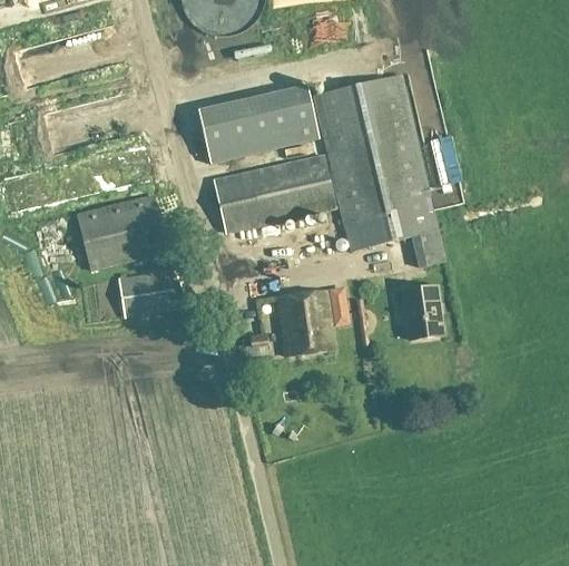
[(193,19),(203,27),(216,32),(229,32),(243,29),(254,21),(262,10),(265,0),(184,0),(186,8),(193,19)]
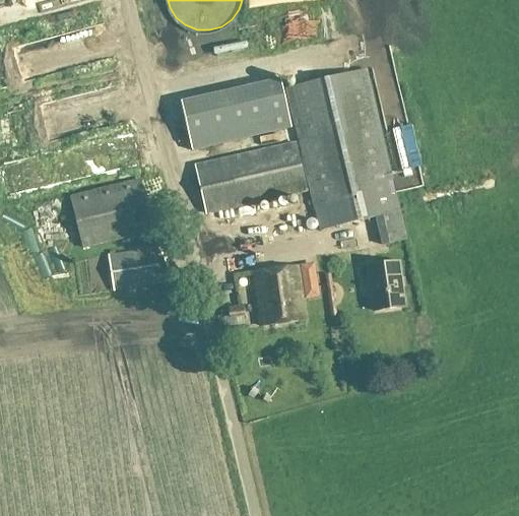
[(321,228),(376,214),(383,243),(406,238),(400,209),(367,67),(287,86),(300,140),(321,228)]
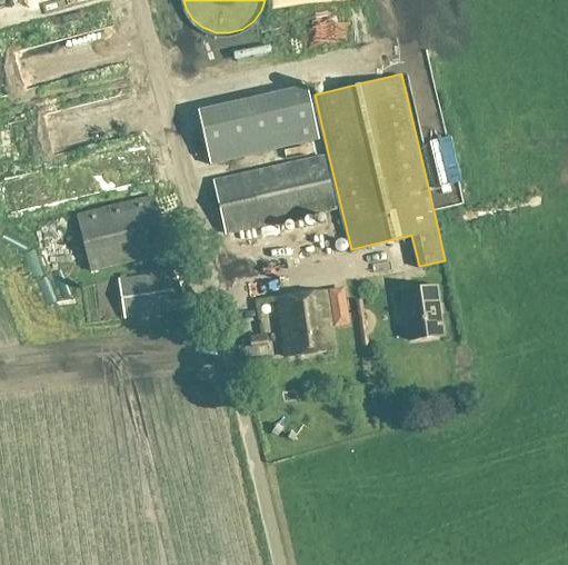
[(309,85),(199,110),(211,162),(320,137),(309,85)]
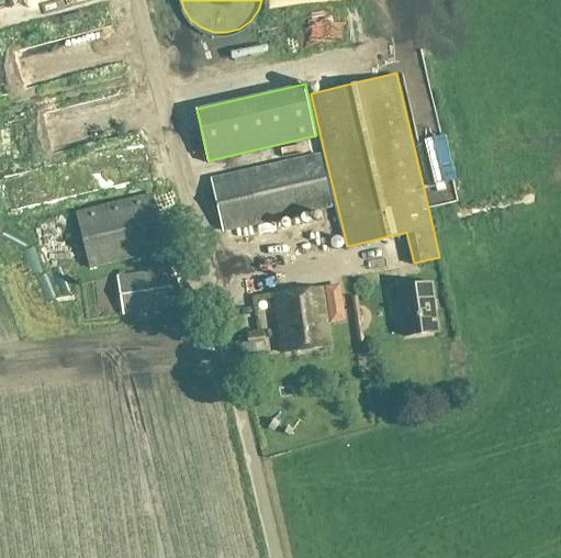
[(321,153),(212,177),(224,229),(333,203),(321,153)]
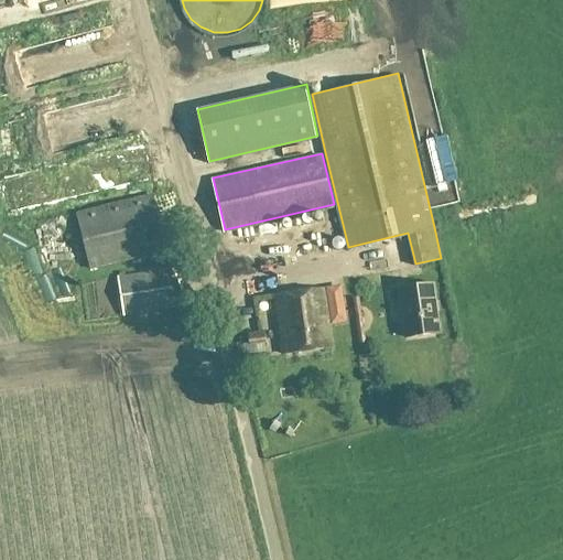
[(153,194),(77,213),(90,266),(166,247),(153,194)]
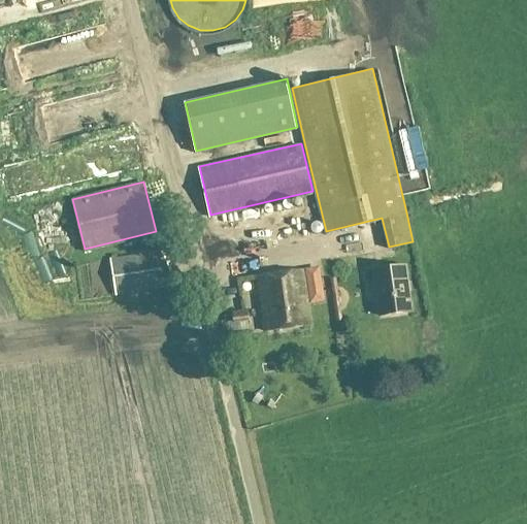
[(304,210),(264,214),(266,236),(306,233),(304,210)]
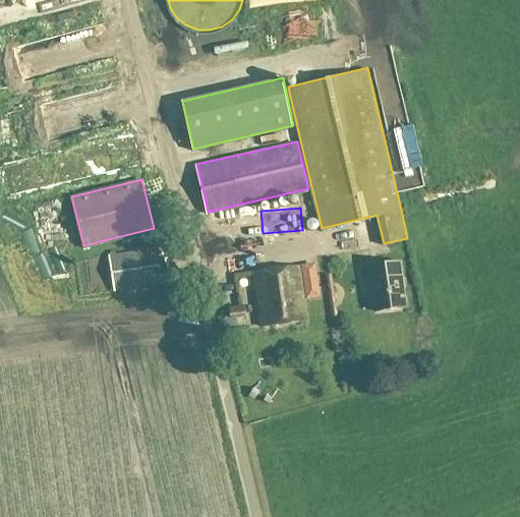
[(162,281),(157,247),(108,255),(113,289),(162,281)]
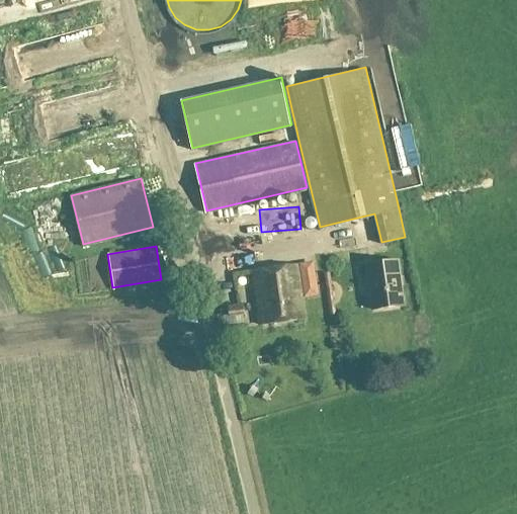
[(404,304),(399,259),(367,263),(372,308),(404,304)]
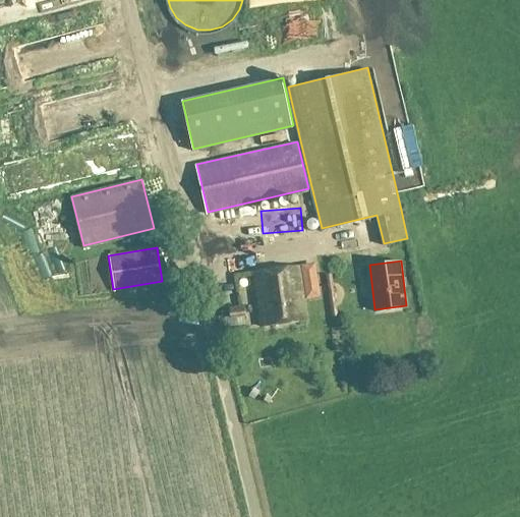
[(263,325),(307,319),(299,265),(254,270),(263,325)]
